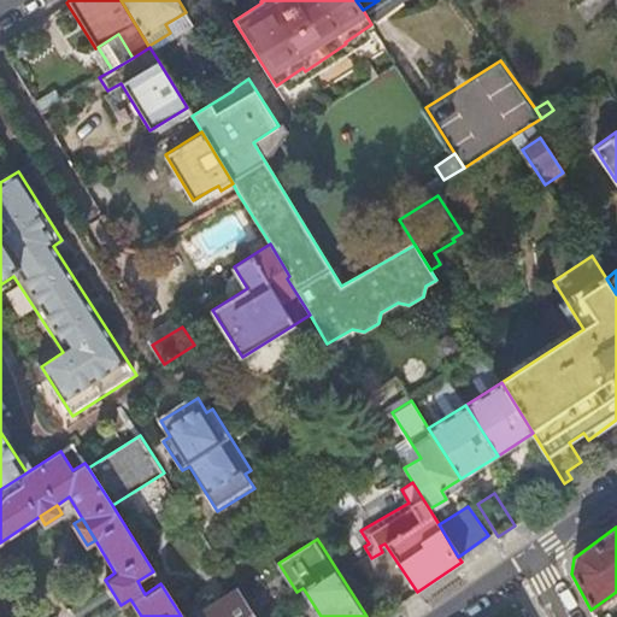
[(256,616),(238,588),(198,613),(199,616),(256,616)]
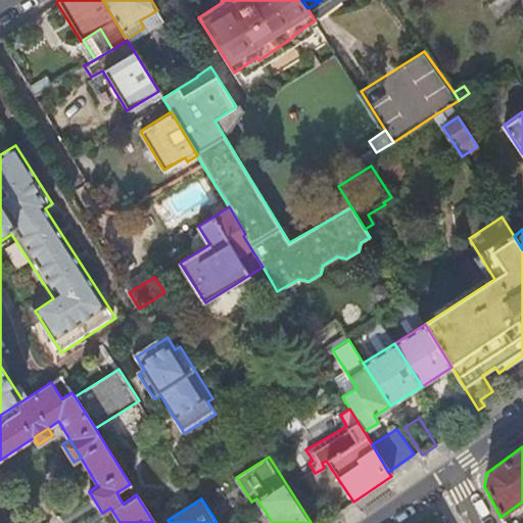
All buildings are outlined.
